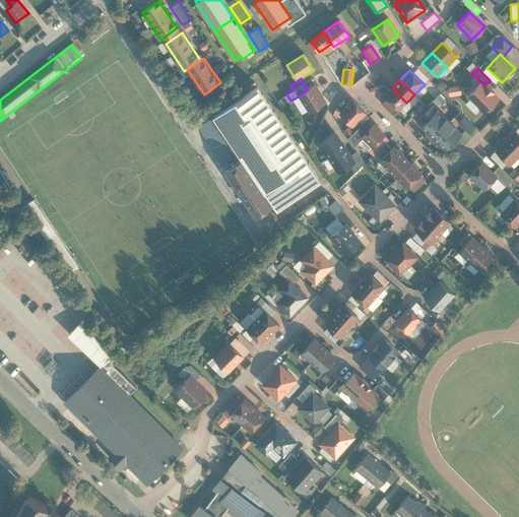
[(481,82),(466,98),(483,114),(498,100),(484,85),(481,82)]
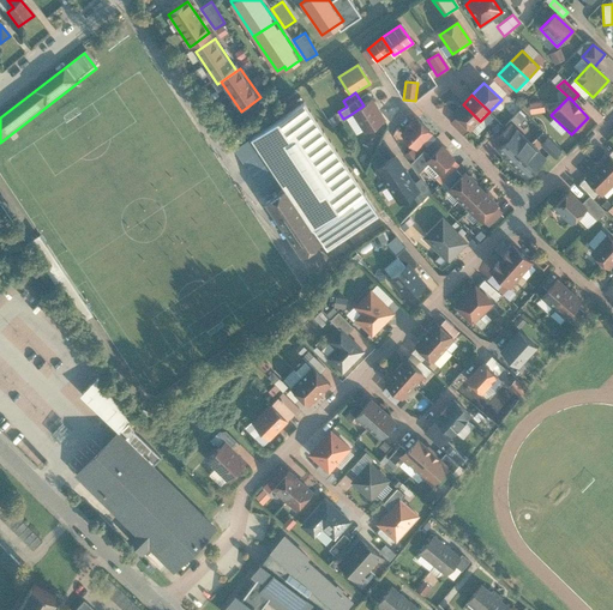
[(364,106),(352,114),(365,133),(384,121),(372,101),(364,106)]
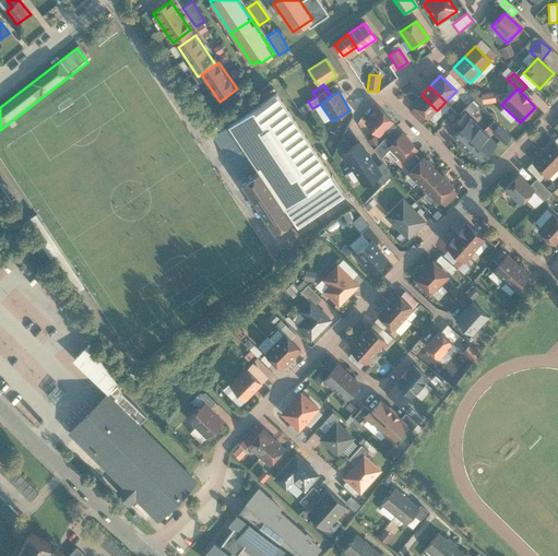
[(494,92),(482,93),(483,104),(495,102),(494,92)]
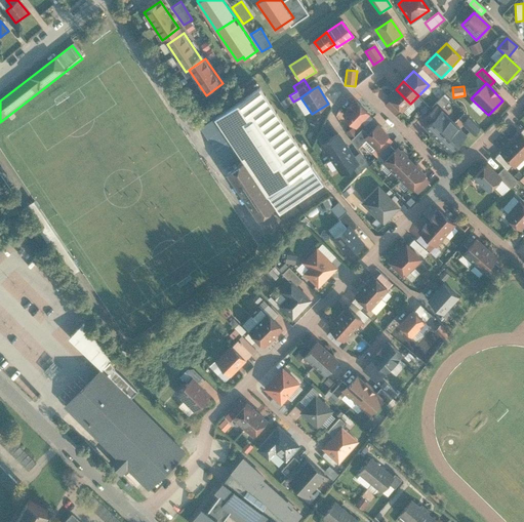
[(442,94),(435,88),(430,94),(437,101),(442,94)]
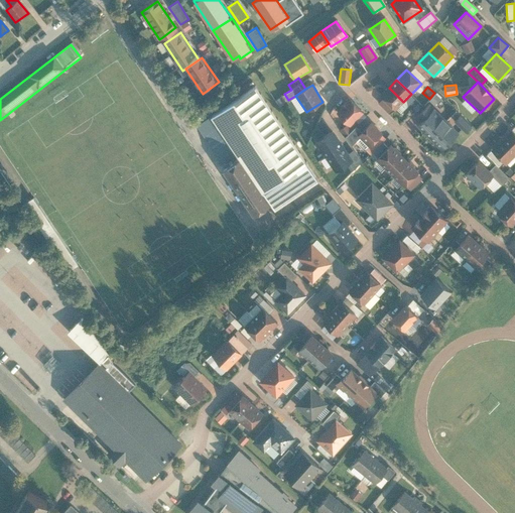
[(389,88),(381,96),(396,110),(403,102),(389,88)]
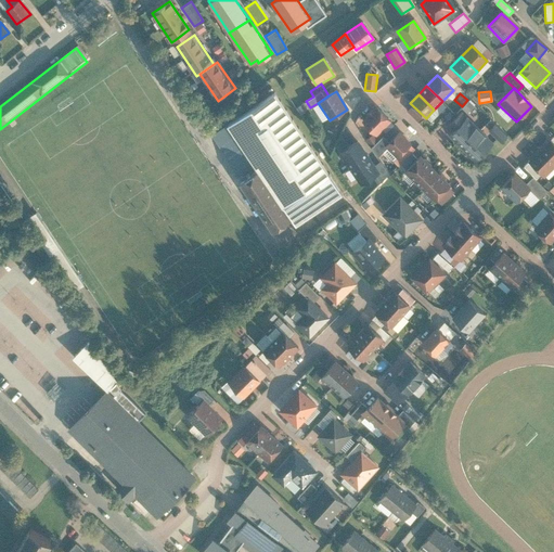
[(345,195),(279,97),(233,127),(263,172),(243,185),(271,227),(292,215),(299,226),(345,195)]
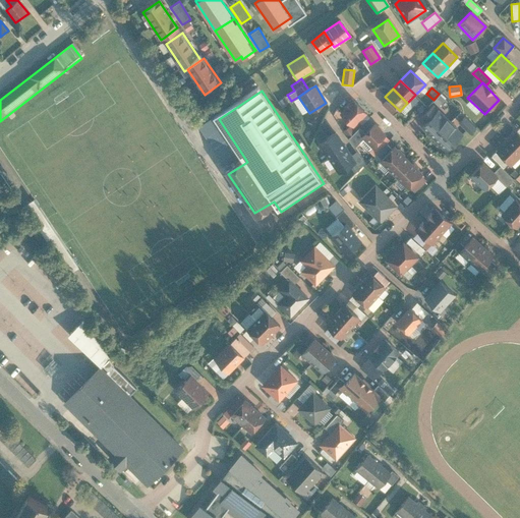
[(446,99),(441,94),(434,101),(439,106),(446,99)]
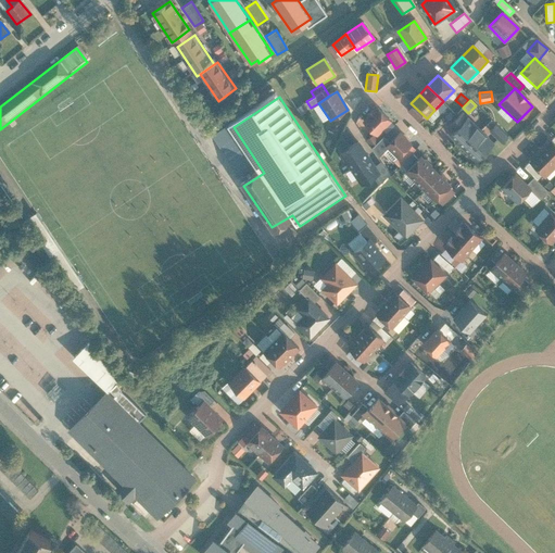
[(376,136),(390,122),(377,109),(363,123),(376,136)]
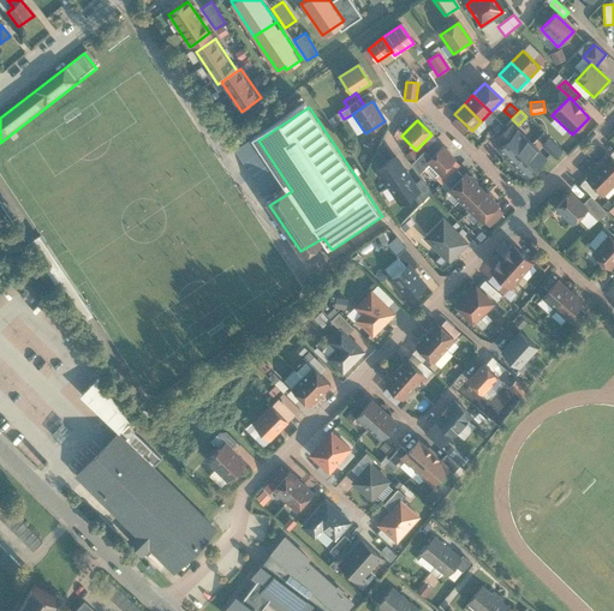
[(496,150),(511,166),(532,145),(511,125),(496,141),(502,145),(496,150)]
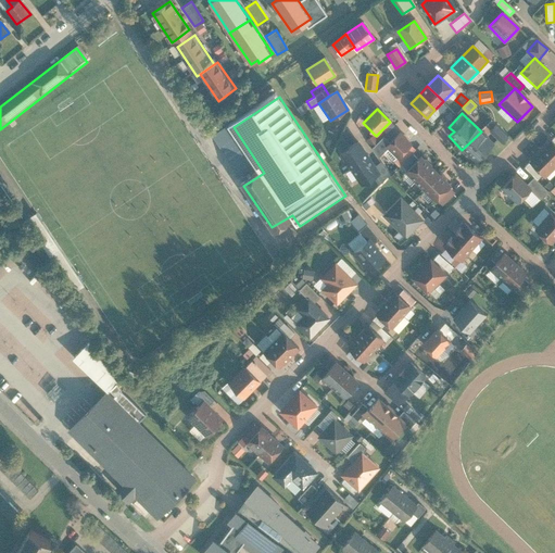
[(508,138),(495,126),(490,133),(502,145),(508,138)]
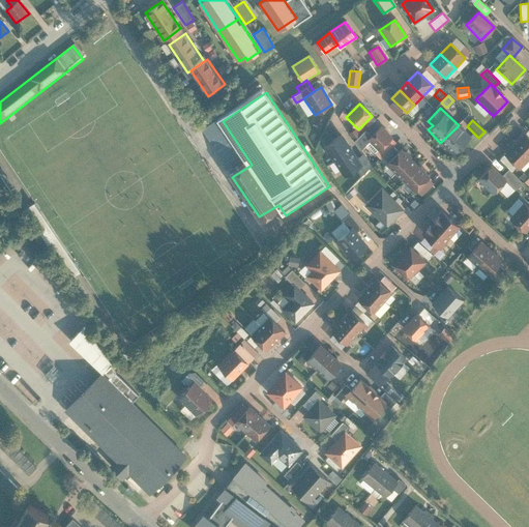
[(459,125),(440,143),(452,155),(471,137),(459,125)]
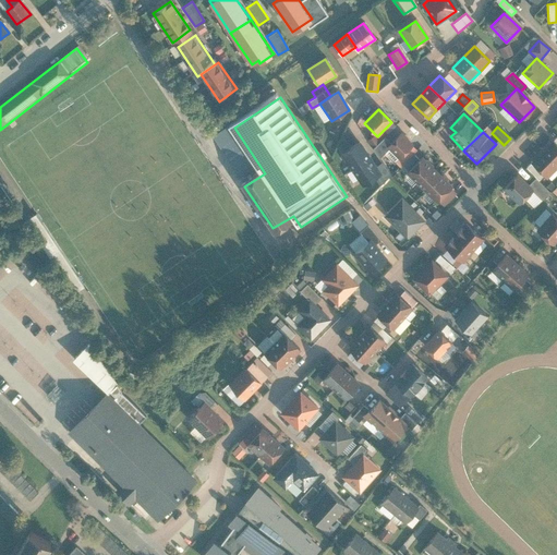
[(414,146),(401,133),(390,144),(387,148),(389,151),(400,160),(414,146)]
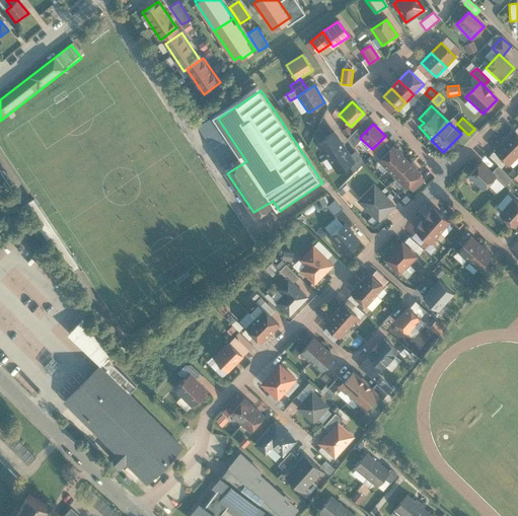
[(360,138),(363,134),(358,129),(348,139),(353,148),(362,140),(360,138)]
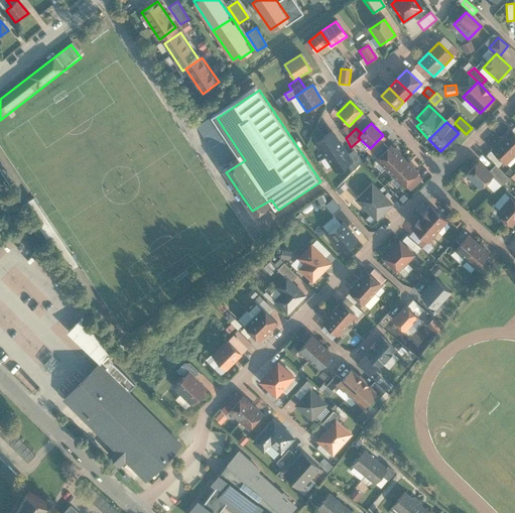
[(341,146),(331,132),(314,143),(325,157),(341,146)]
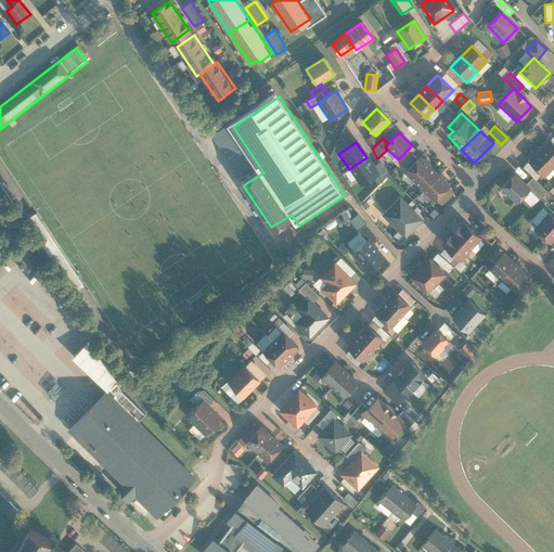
[(553,146),(549,142),(539,153),(553,166),(553,146)]
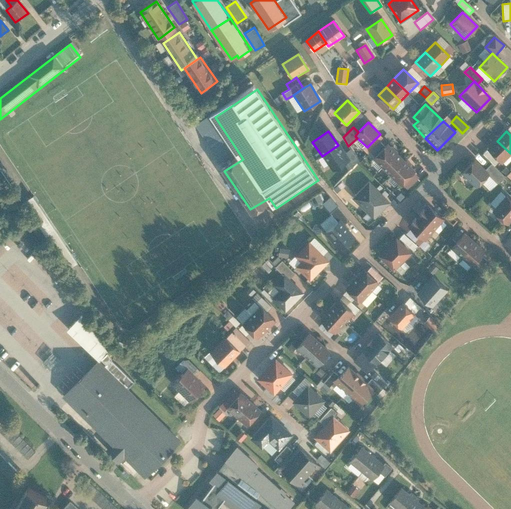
[(510,155),(510,153),(497,141),(487,151),(503,165),(510,155)]
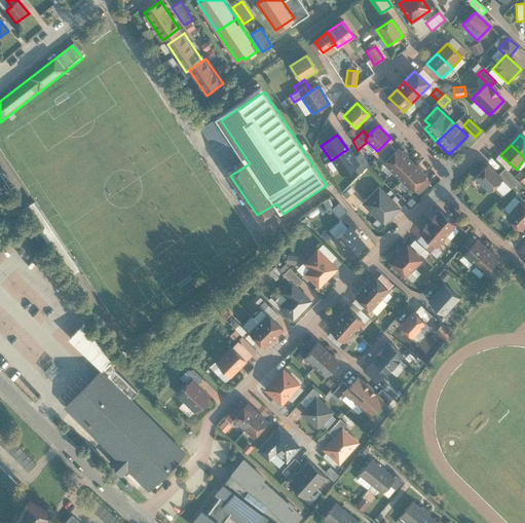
[(380,156),(386,162),(396,152),(389,146),(380,156)]
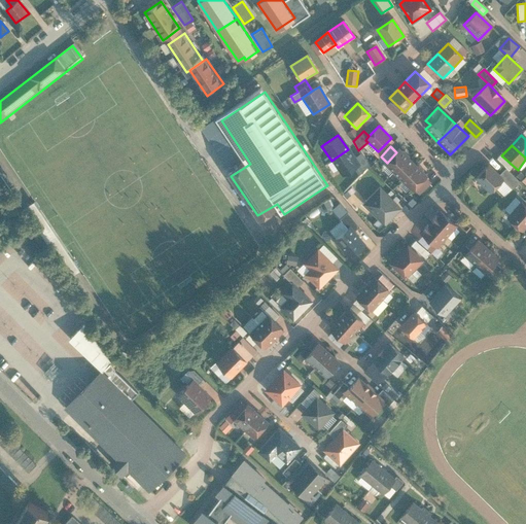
[(358,165),(348,149),(331,161),(342,176),(358,165)]
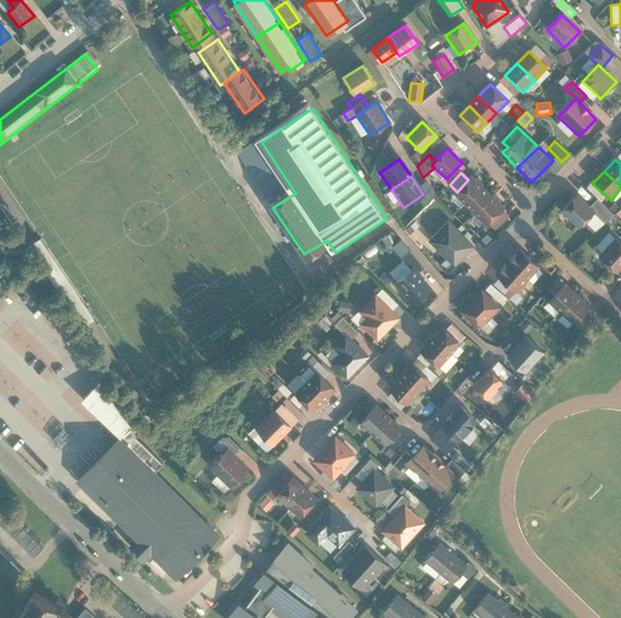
[(453,196),(463,205),(483,186),(472,176),(468,180),(457,192),(453,196)]
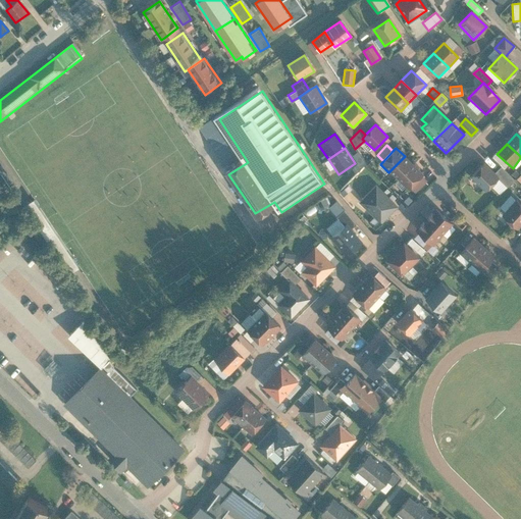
[(405,156),(388,172),(402,185),(417,168),(405,156)]
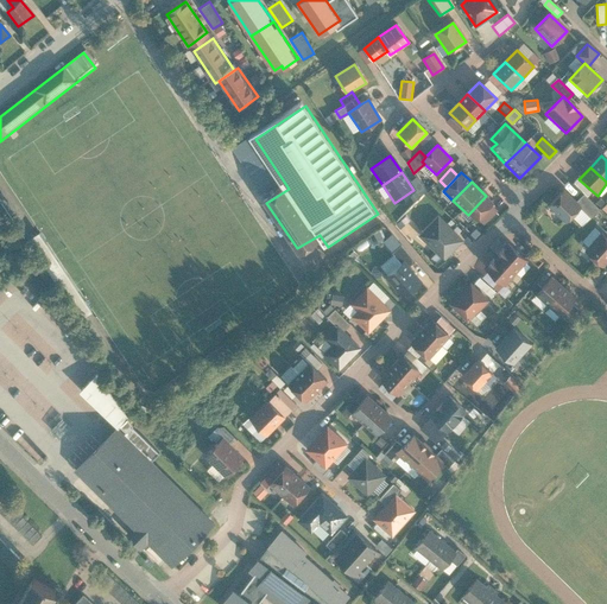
[(573,207),(561,194),(549,207),(567,224),(579,213),(573,207)]
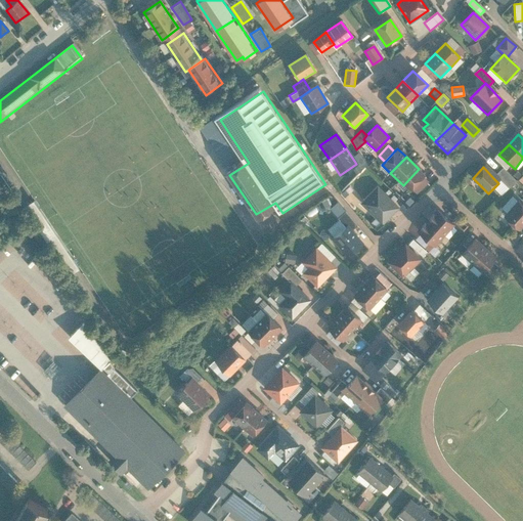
[(426,176),(419,169),(403,185),(410,192),(412,190),(425,178),(426,176)]
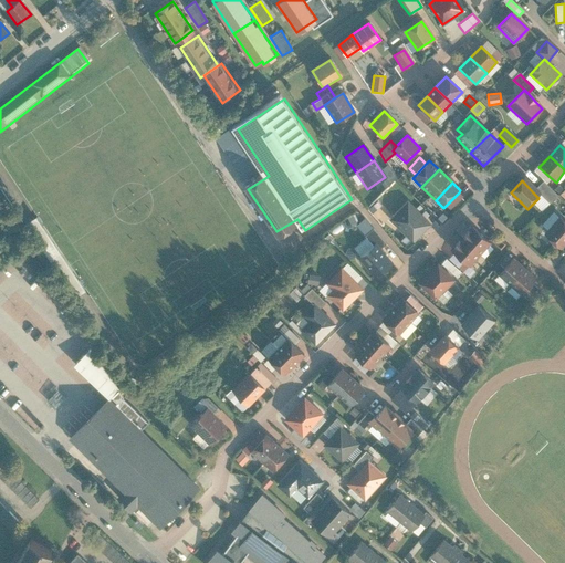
[(543,184),(533,193),(539,198),(547,206),(556,197),(543,184)]
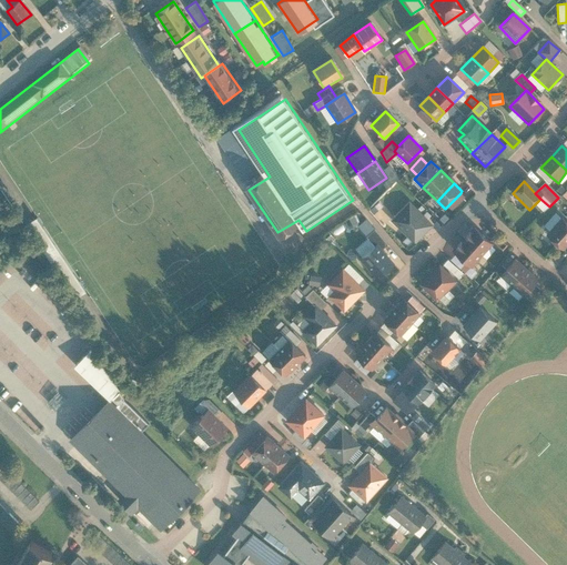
[(465,198),(461,193),(447,207),(452,211),(465,198)]
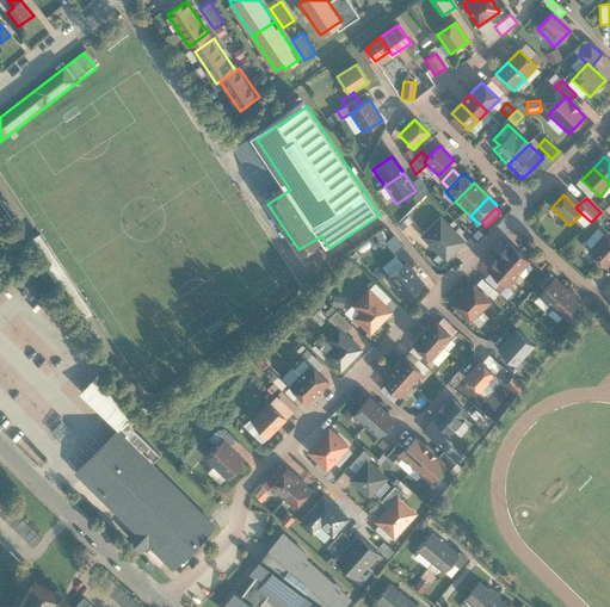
[(466,243),(441,218),(420,237),(445,264),(466,243)]
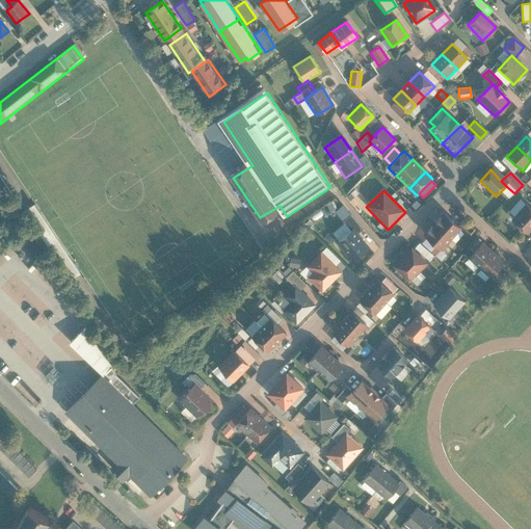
[(335,210),(340,220),(349,215),(344,205),(335,210)]
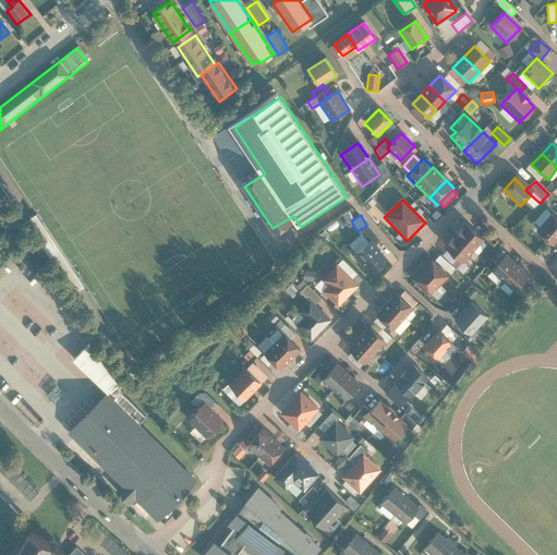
[(537,232),(552,244),(556,238),(556,219),(552,215),(537,232)]
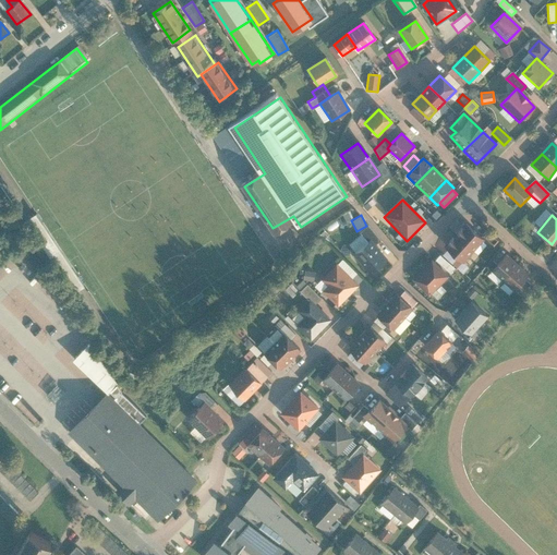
[(464,224),(455,237),(474,252),(484,239),(464,224)]
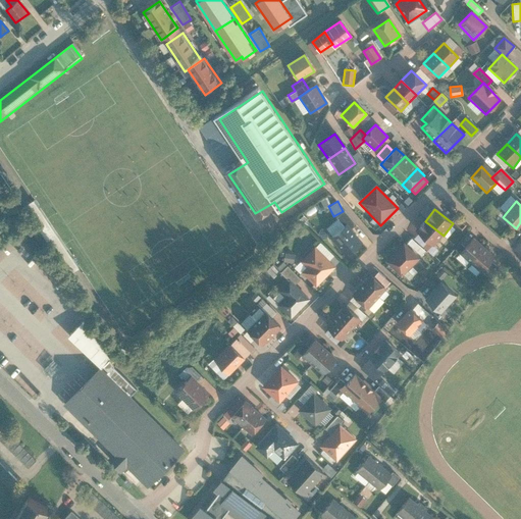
[(466,226),(456,217),(452,221),(462,230),(466,226)]
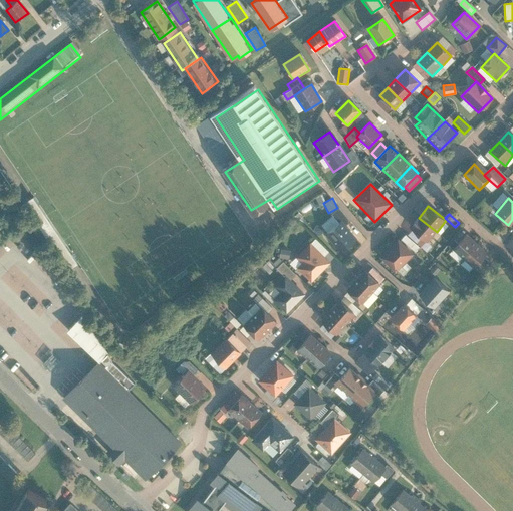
[(437,232),(419,218),(409,230),(427,244),(437,232)]
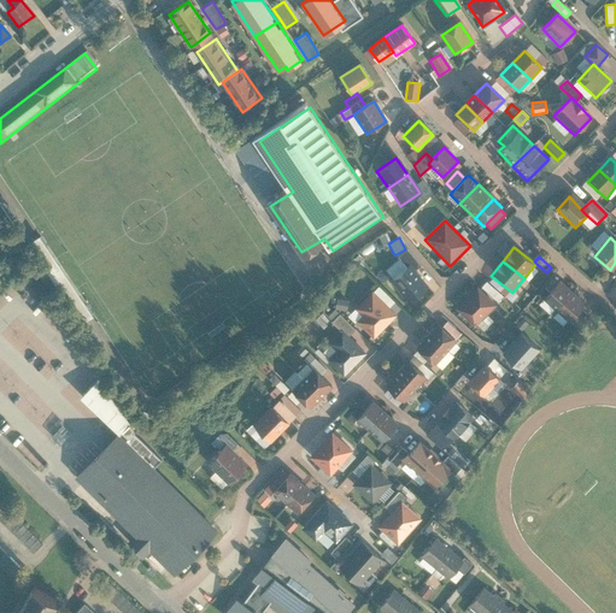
[(430,290),(410,269),(393,287),(414,307),(430,290)]
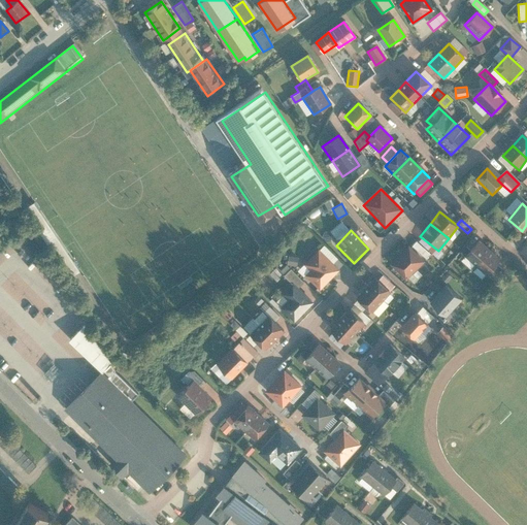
[(475,268),(490,251),(479,241),(464,259),(475,268)]
